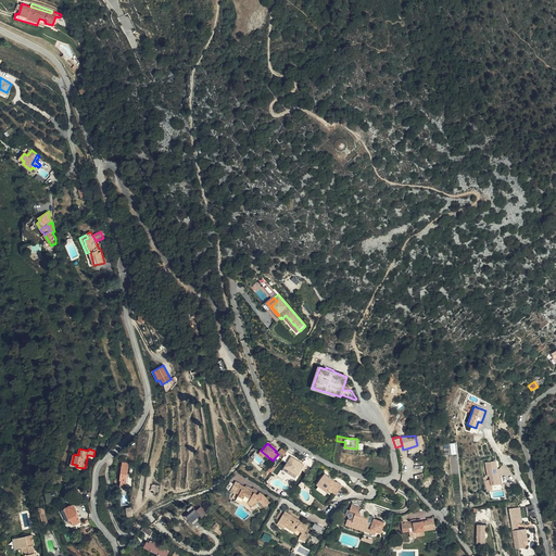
[(297,477),(305,464),(292,456),(285,469),(297,477)]
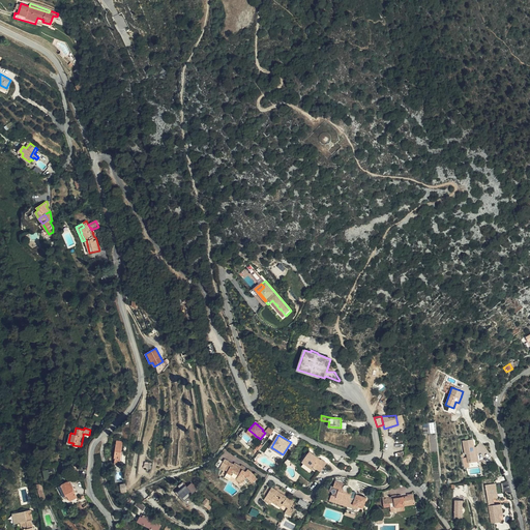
[(121,464),(122,455),(122,450),(124,440),(118,439),(115,458),(116,458),(115,463),(121,464)]
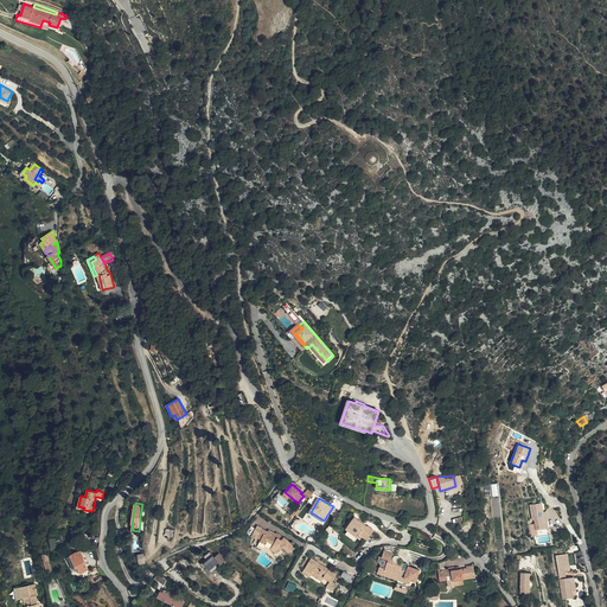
[(541,503),(529,505),(532,521),(534,521),(536,530),(543,529),(542,524),(544,524),(542,511),(541,503)]
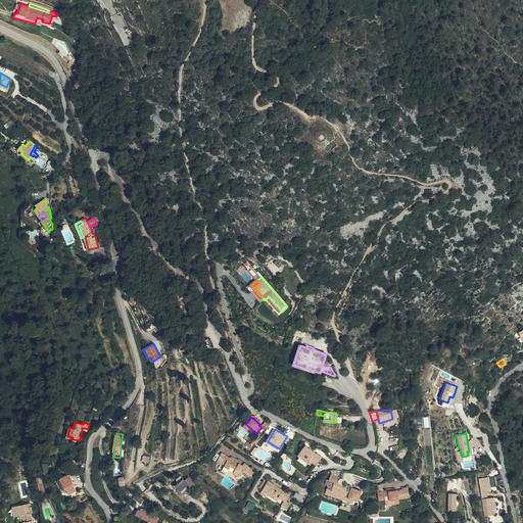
[(310,461),(316,466),(323,457),(317,454),(305,445),(297,456),(300,458),(298,460),(306,466),(307,463),(308,463),(310,461)]
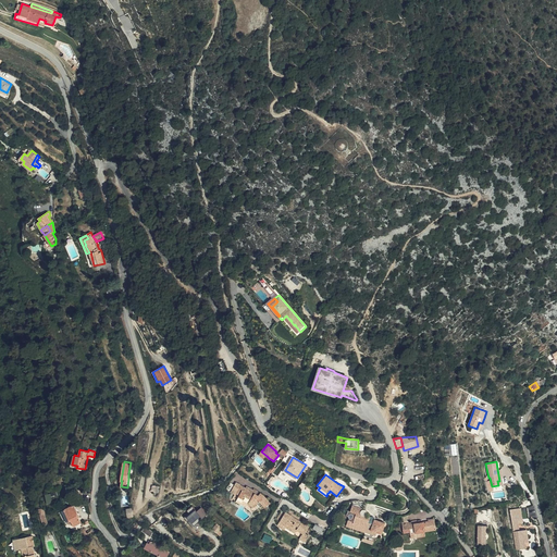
[(262,494),(261,493),(259,496),(252,492),(254,491),(247,486),(246,489),(240,485),(242,484),(236,482),(231,492),(235,495),(236,494),(239,495),(238,497),(244,500),(245,499),(244,499),(245,497),(250,500),(248,504),(254,508),(258,504),(261,508),(263,506),(265,507),(271,503),(268,498),(262,494)]
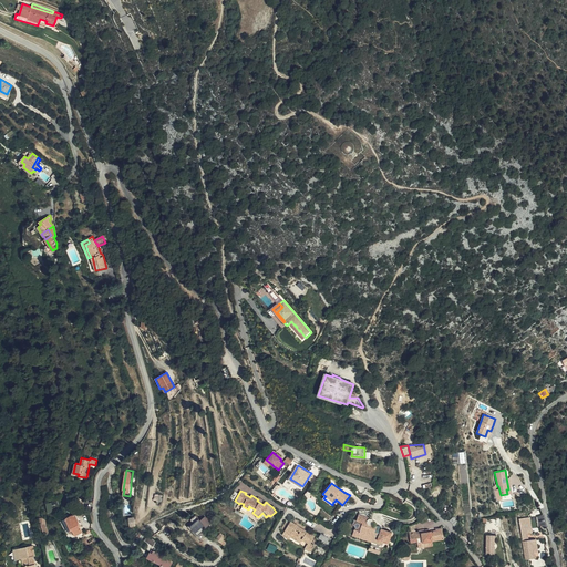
[(359,511),(359,513),(367,517),(373,519),(375,512),(359,511)]
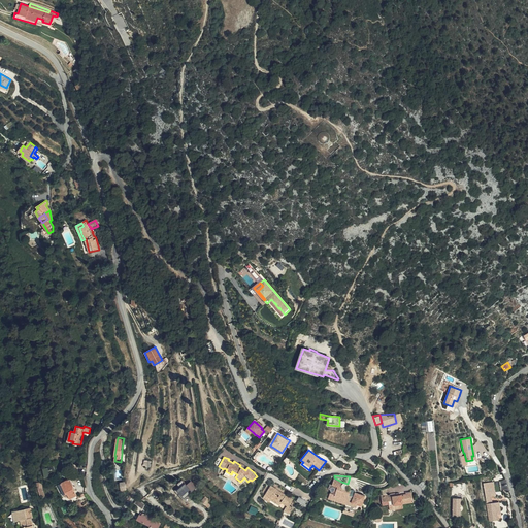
[(341,482),(334,477),(334,479),(332,486),(337,487),(335,495),(330,493),(328,498),(345,503),(347,504),(348,501),(357,504),(362,505),(365,496),(345,490),(347,489),(348,488),(350,488),(349,487),(348,485),(348,484),(341,482)]
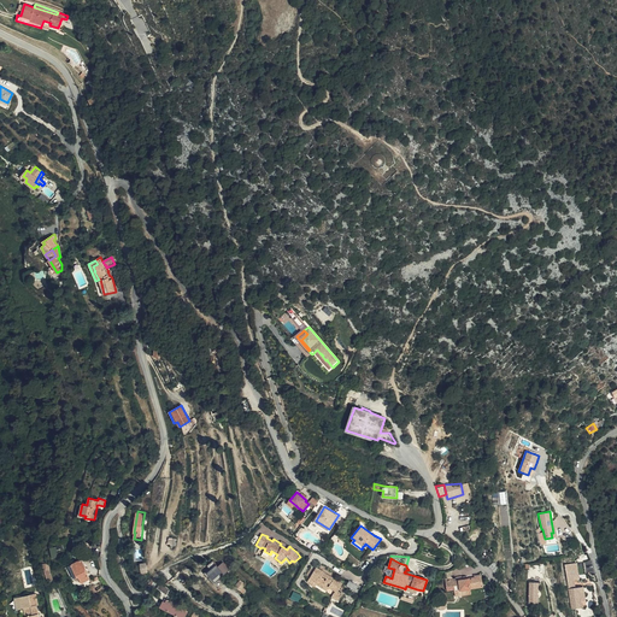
[(82,582),(90,577),(84,568),(86,568),(82,559),(69,565),(72,573),(75,579),(76,580),(78,580),(81,580),(82,582)]
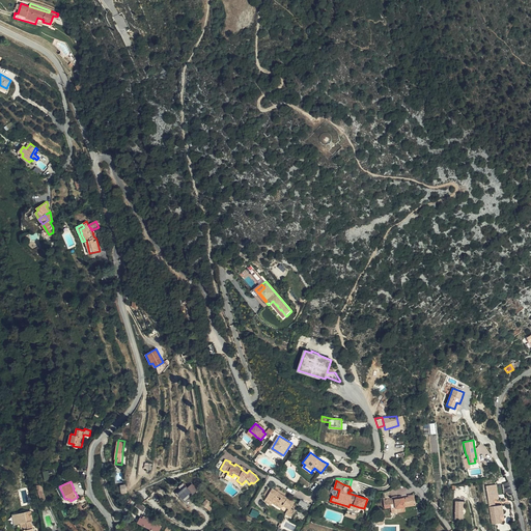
[(180,494),(174,486),(169,491),(176,499),(178,496),(185,502),(198,491),(193,483),(189,487),(188,487),(184,491),(185,492),(180,494)]
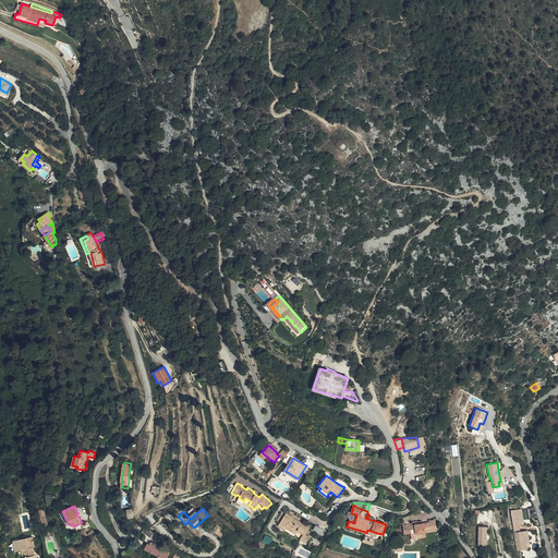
[(519,509),(510,510),(512,525),(518,525),(517,518),(520,518),(519,509)]
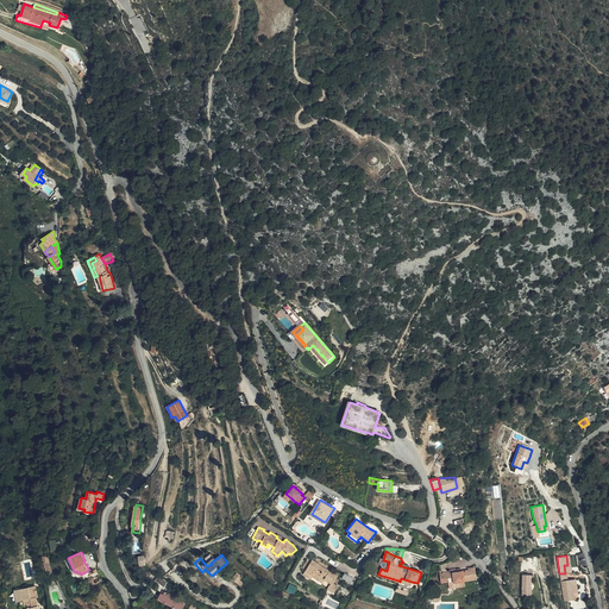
[(325,581),(331,584),(333,586),(334,583),(338,576),(313,560),(311,563),(307,562),(302,567),(307,570),(303,575),(312,579),(313,577),(322,583),(325,581)]
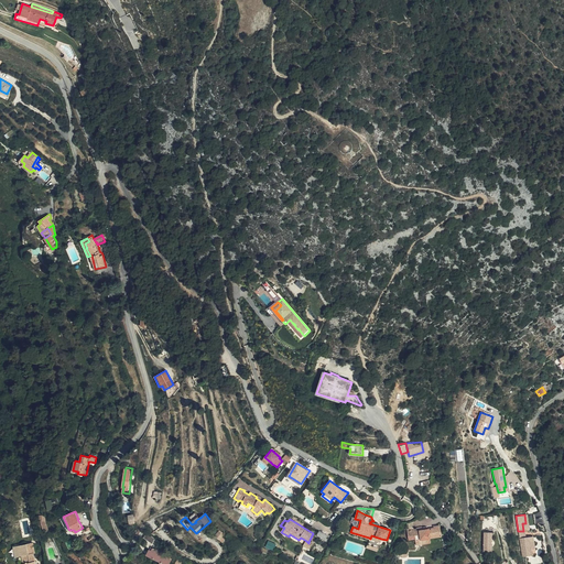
[(442,537),(440,525),(433,527),(434,529),(414,531),(414,529),(407,530),(409,540),(414,539),(415,541),(421,540),(422,544),(431,543),(430,539),(442,537)]
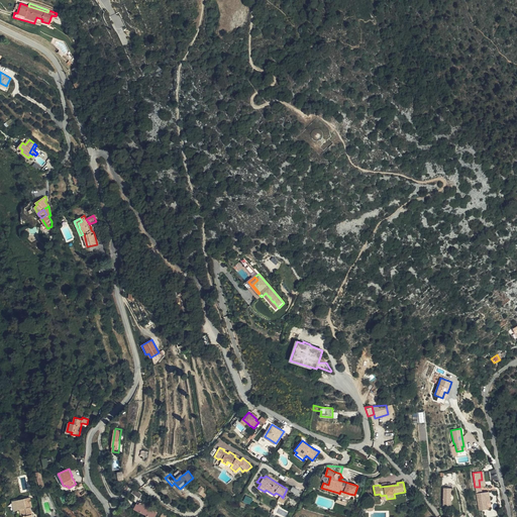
[(292,490),(300,495),(302,491),(294,485),(292,490)]
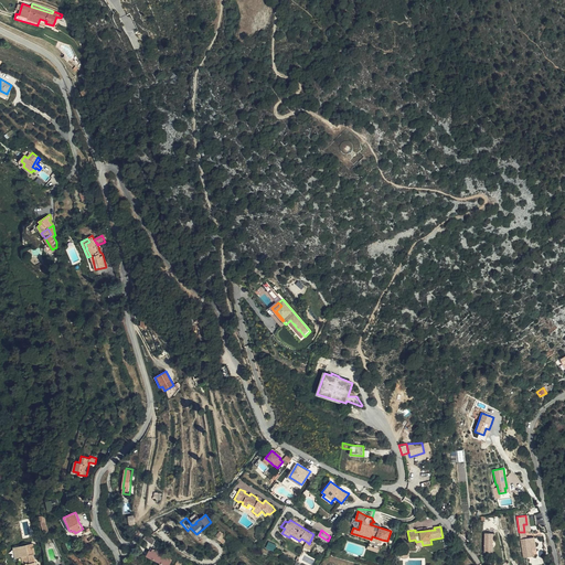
[(215,537),(221,541),(223,537),(225,534),(220,531),(219,534),(215,537)]
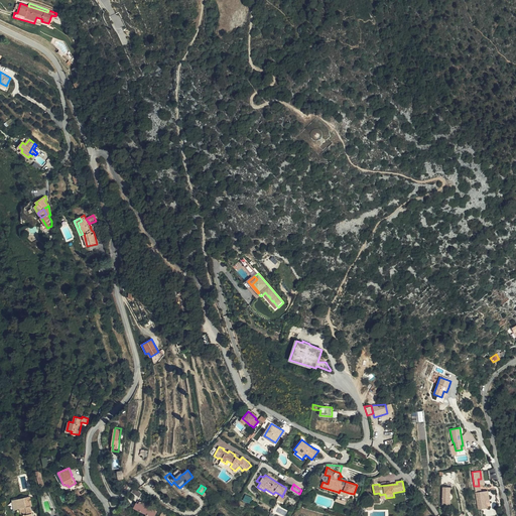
[(136,488),(132,493),(139,497),(141,493),(136,488)]
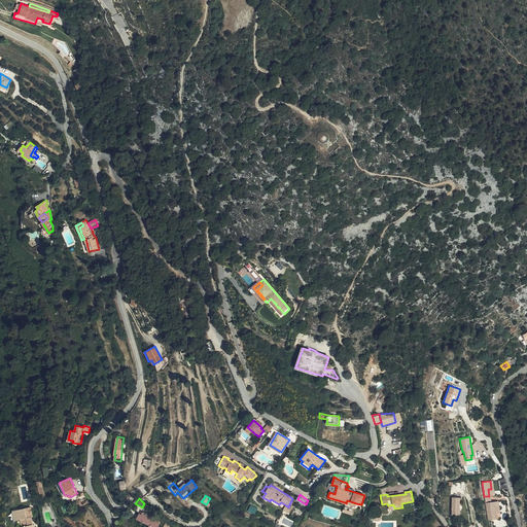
[(494,501),(485,502),(488,520),(497,519),(496,514),(498,513),(497,506),(495,506),(494,501)]
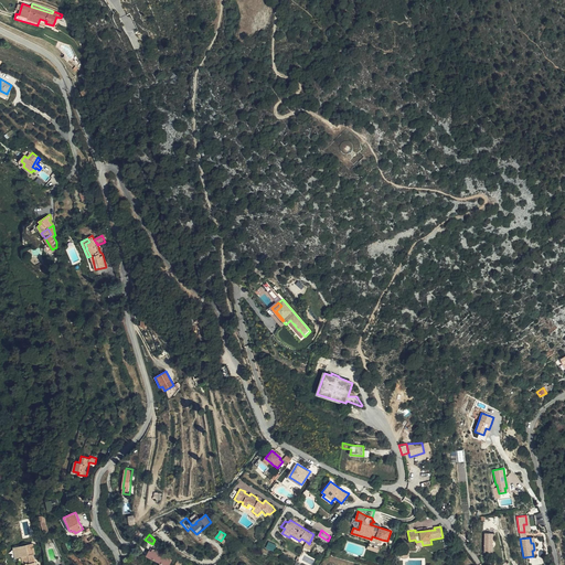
[(371,540),(370,539),(368,545),(380,548),(381,542),(371,540)]
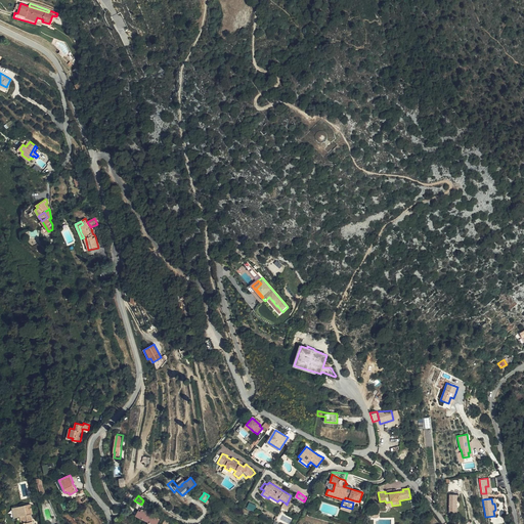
[(456,499),(449,499),(447,499),(447,506),(449,505),(449,512),(456,512),(456,499)]
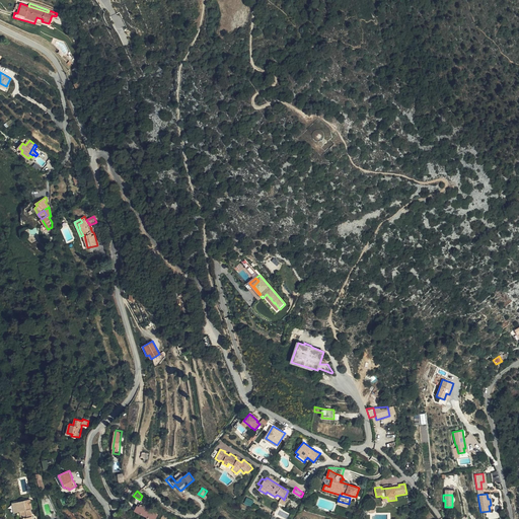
[(252,505),(254,500),(247,497),(245,502),(252,505)]
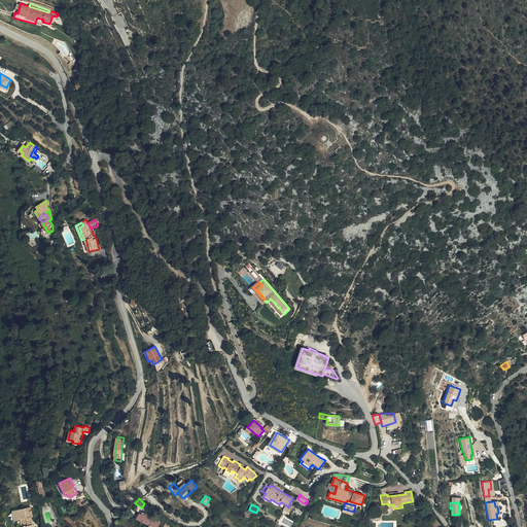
[(33,526),(31,517),(33,517),(31,507),(13,511),(15,521),(21,520),(22,526),(33,526)]
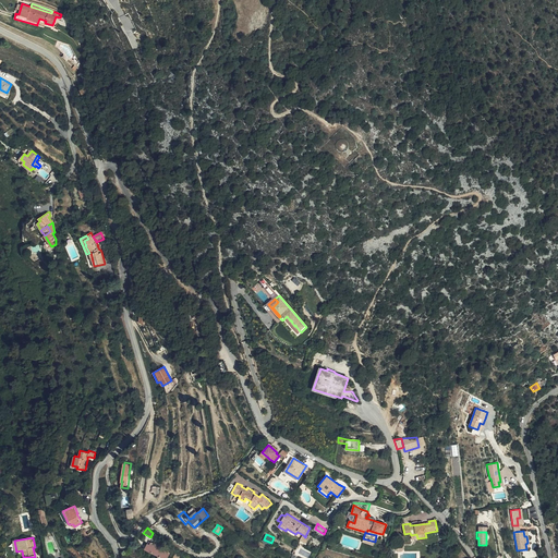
[(162,557),(167,557),(170,552),(149,541),(145,549),(160,557),(162,557)]
